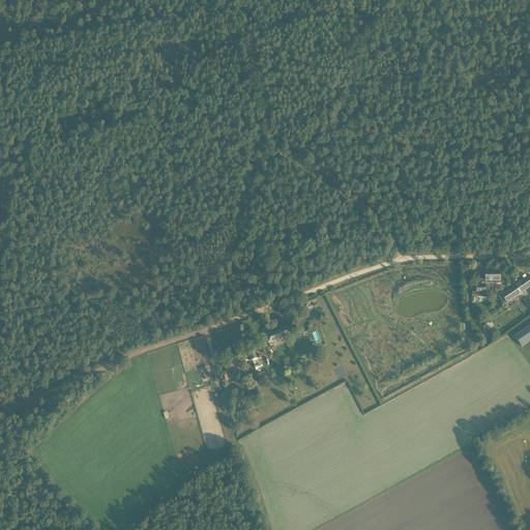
[(486,273),(486,282),(500,282),(500,272),(492,272),(492,273),(486,273)]
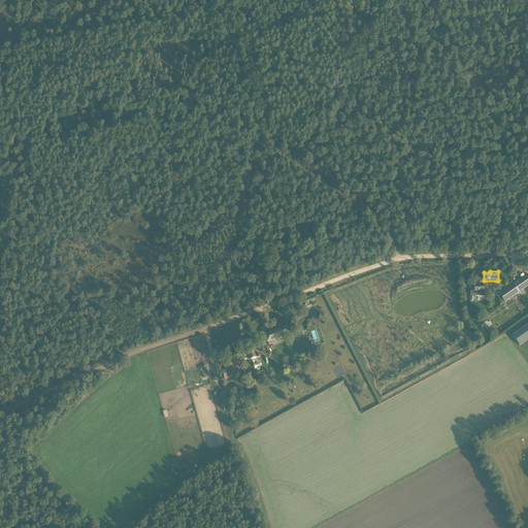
[(527,275),(499,294),(505,302),(527,286),(527,275)]
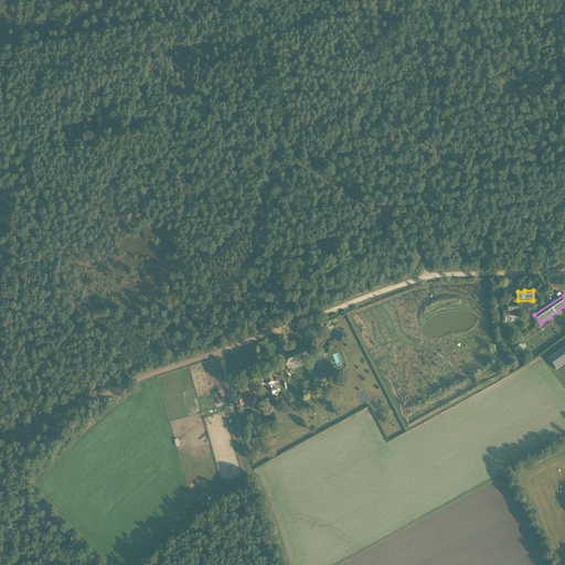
[(508,306),(503,306),(503,308),(508,308),(508,311),(508,312),(503,312),(503,317),(508,317),(518,317),(518,312),(518,310),(518,305),(508,305),(508,306)]
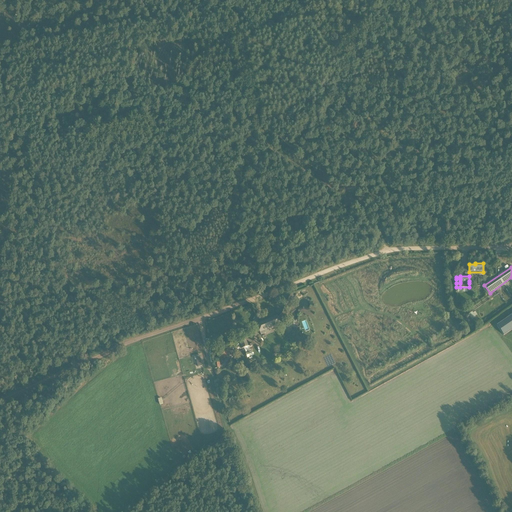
[(511,314),(497,326),(503,335),(511,329),(511,314)]
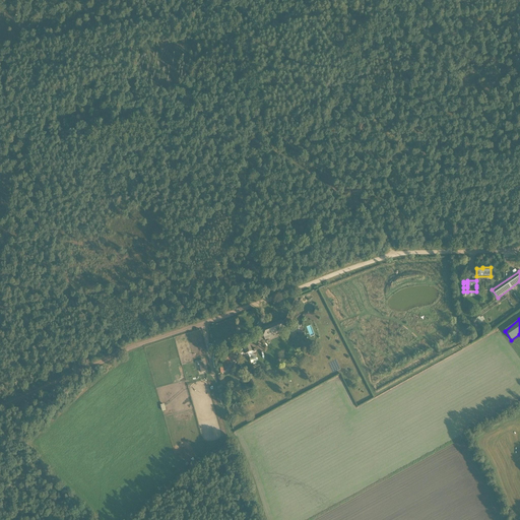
[(285,330),(283,326),(281,321),(268,326),(268,327),(261,330),(265,340),(270,338),(269,336),(285,330)]
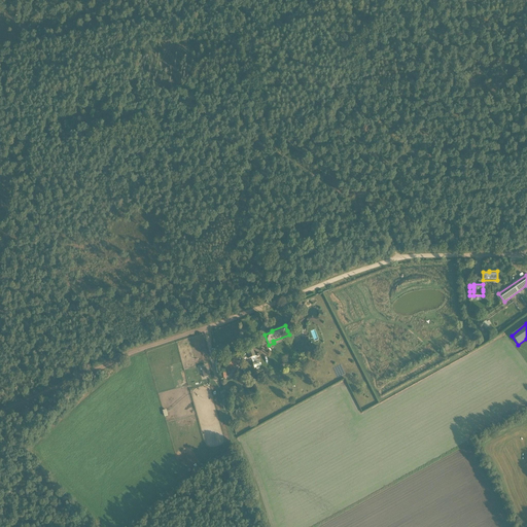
[(293,328),(290,329),(291,334),(292,334),(294,338),(299,336),(297,331),(295,332),(293,328)]
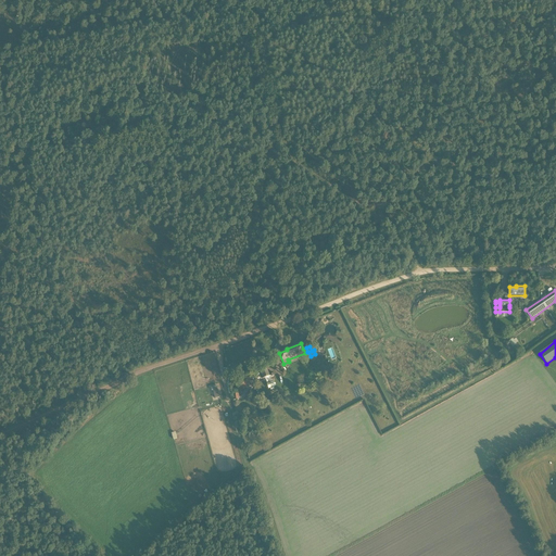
[(266,367),(260,369),(263,379),(269,376),(266,367)]
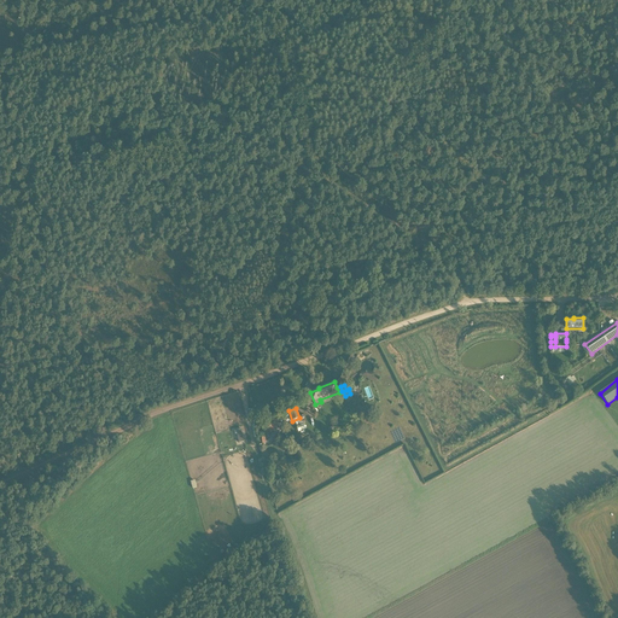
[(274,429),(279,424),(278,424),(281,419),(277,415),(260,433),(262,436),(264,436),(264,438),(270,432),(274,429)]
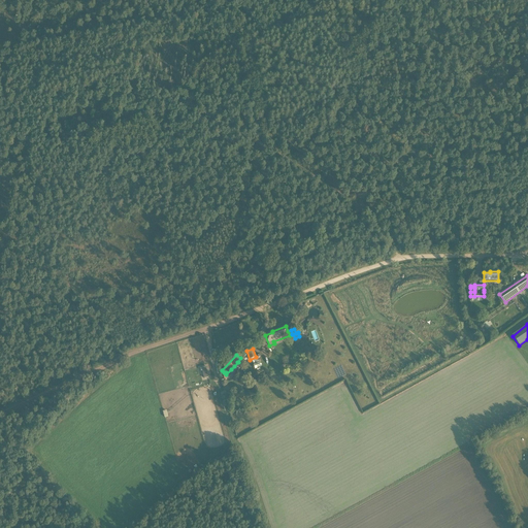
[(201,368),(202,371),(204,371),(205,378),(209,377),(208,367),(201,368)]
